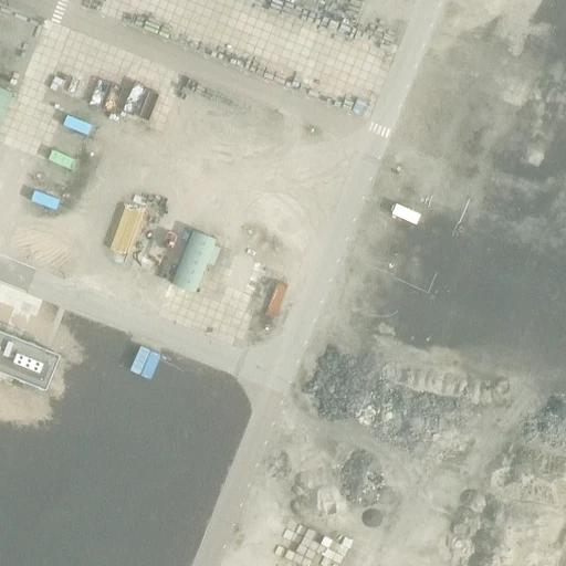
[(531,91),(565,103),(565,2),(558,27),(534,18),(540,0),(509,0),(484,70),(510,79),(526,30),(549,39),(531,91)]
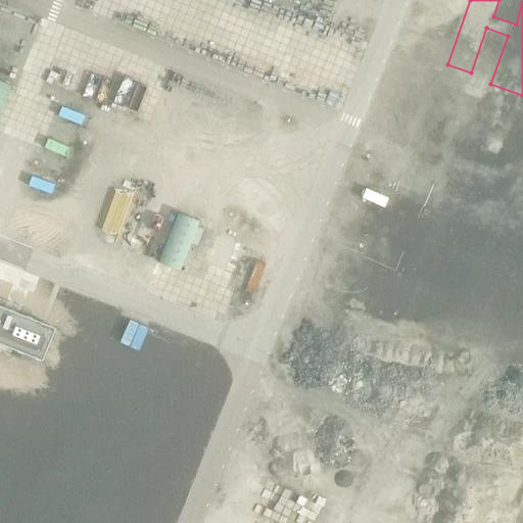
[(489,72),(495,48),(483,45),(477,67),(489,72)]
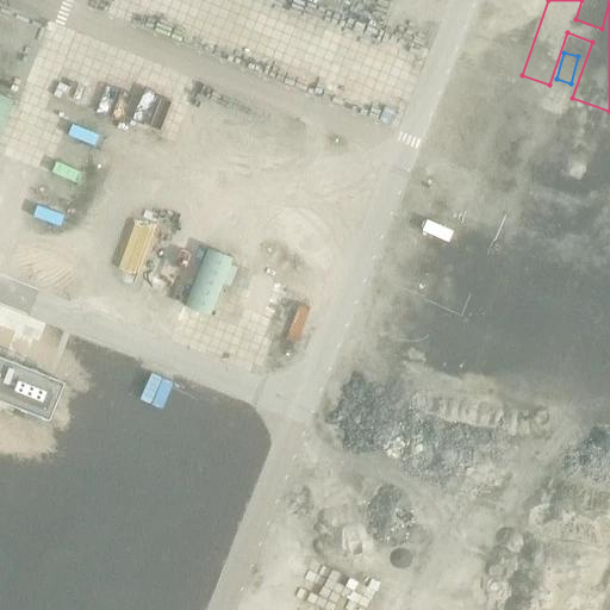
[(0,91),(0,132),(13,98),(0,91)]
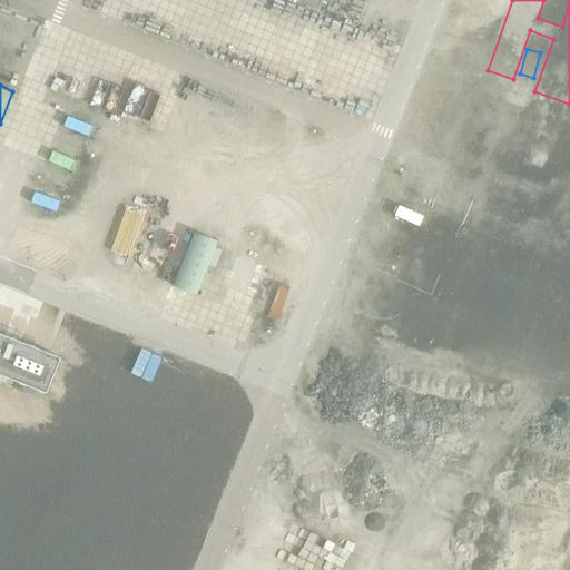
[(422,147),(448,158),(473,96),(446,85),(422,147)]
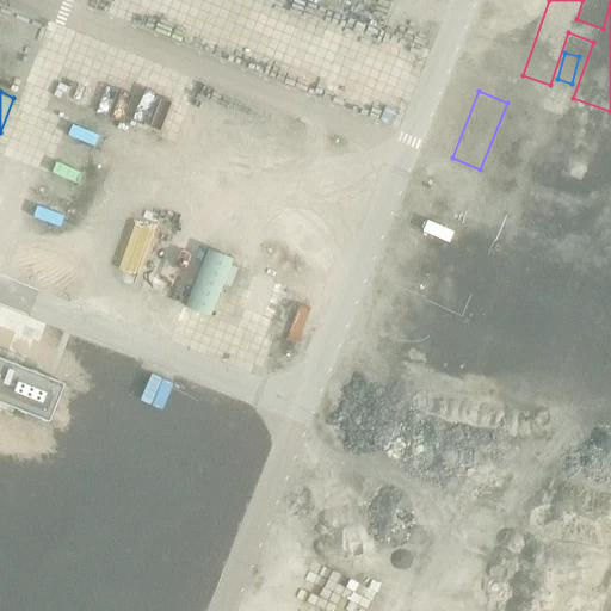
[(610,127),(565,109),(501,270),(557,291),(610,154),(610,127)]
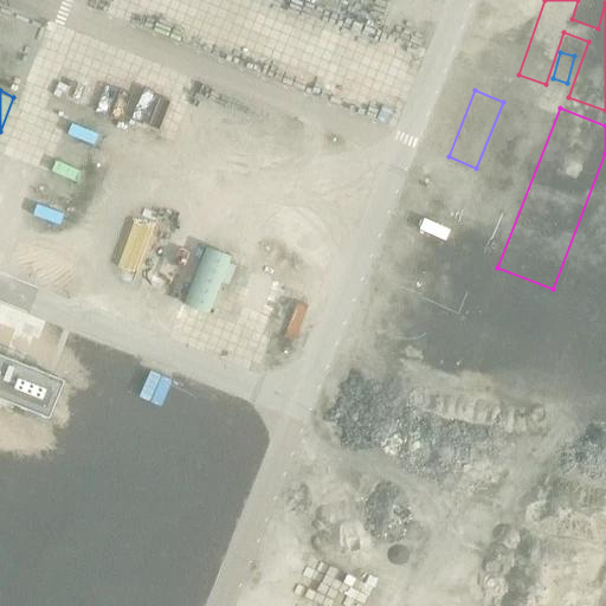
[(207,317),(230,260),(204,251),(182,307),(207,317)]
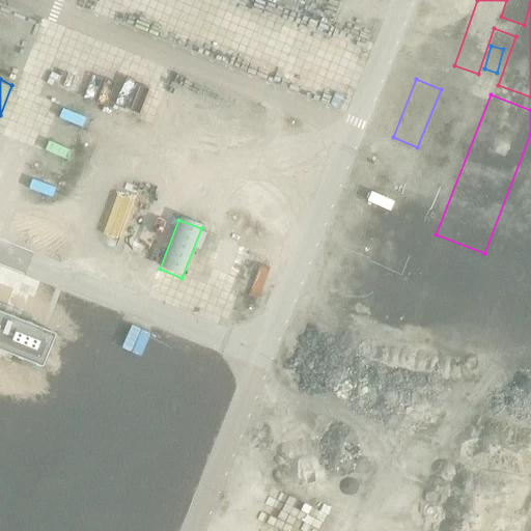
[(219,240),(210,262),(233,272),(243,249),(219,240)]
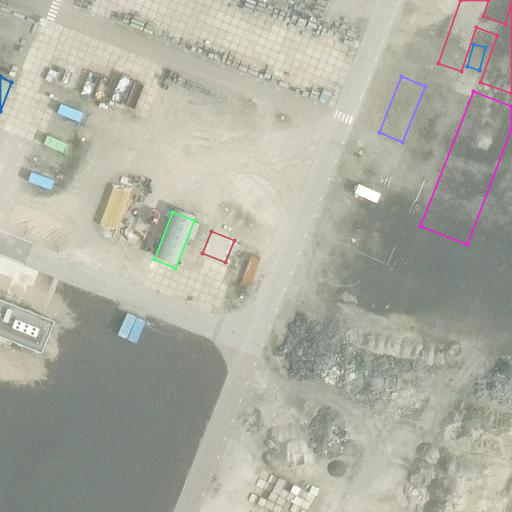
[(0,296),(0,333),(40,350),(53,318),(0,296)]
